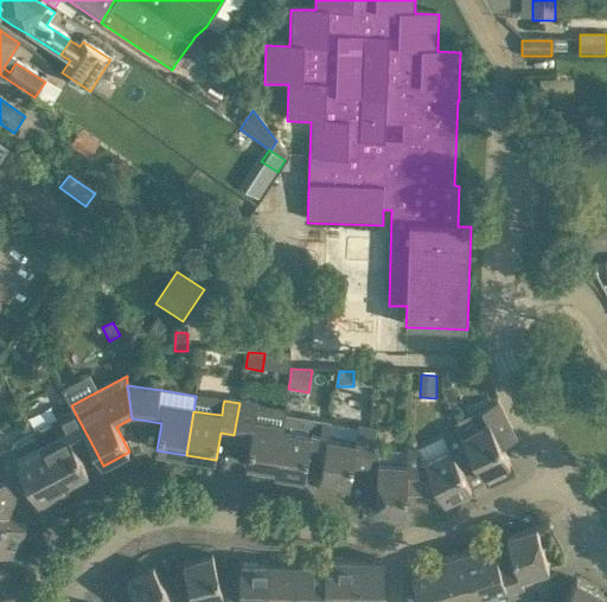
[(257,405),(240,403),(234,435),(251,437),(247,466),(275,471),(276,471),(282,431),(283,431),(287,410),(257,405)]
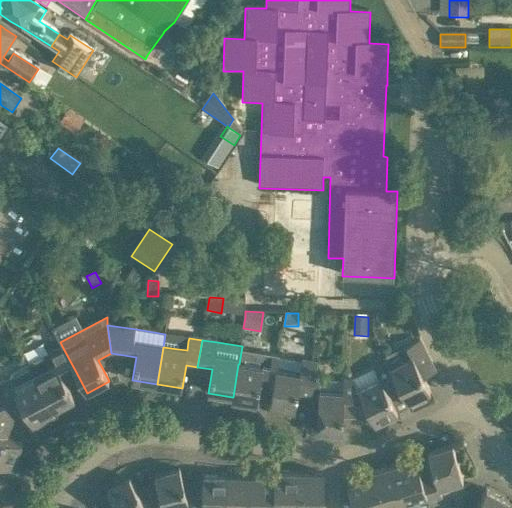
[(385,358),(387,362),(390,369),(399,387),(407,404),(430,393),(420,371),(433,365),(420,340),(406,347),(407,348),(385,358)]
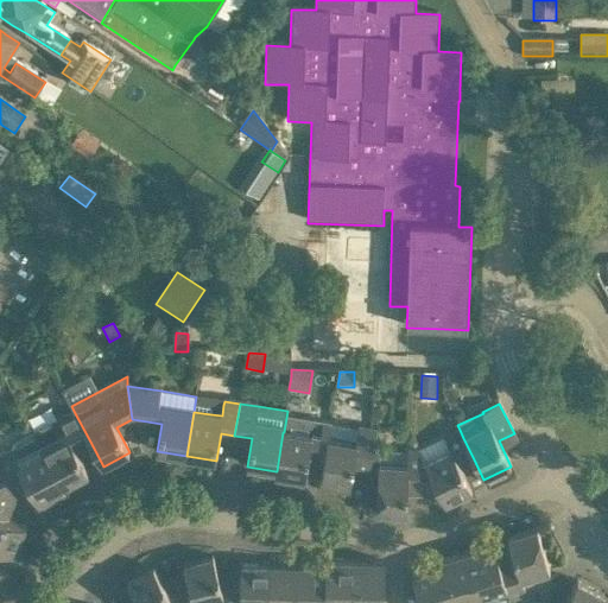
[(75,413),(33,433),(35,433),(36,439),(42,446),(63,487),(89,474),(76,449),(90,442),(75,413)]
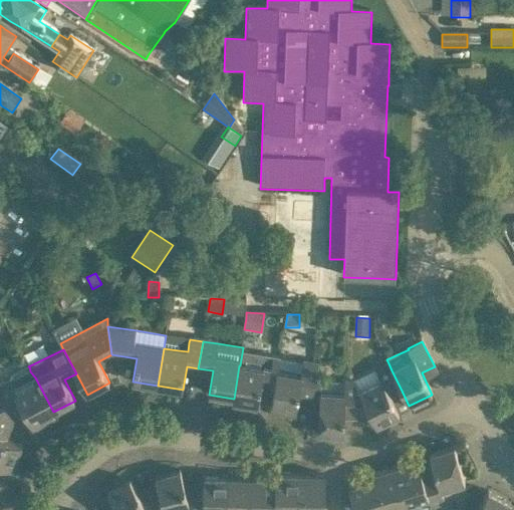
[(275,386),(279,359),(280,358),(255,354),(253,367),(240,365),(239,365),(234,399),(233,399),(233,403),(258,407),(262,384),(275,386)]
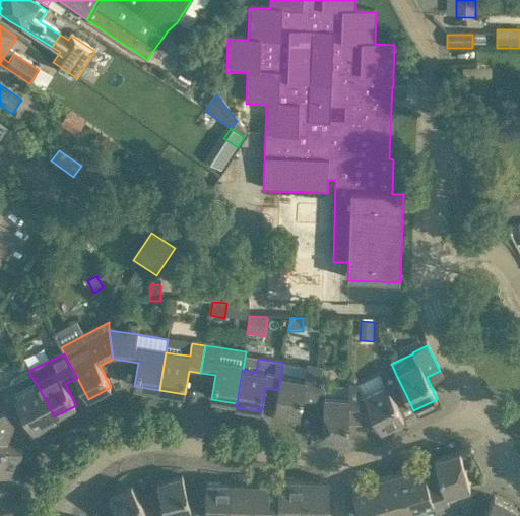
[(307,368),(282,364),(278,390),(274,414),(300,418),(304,394),(318,396),(322,369),(307,366),(307,368)]
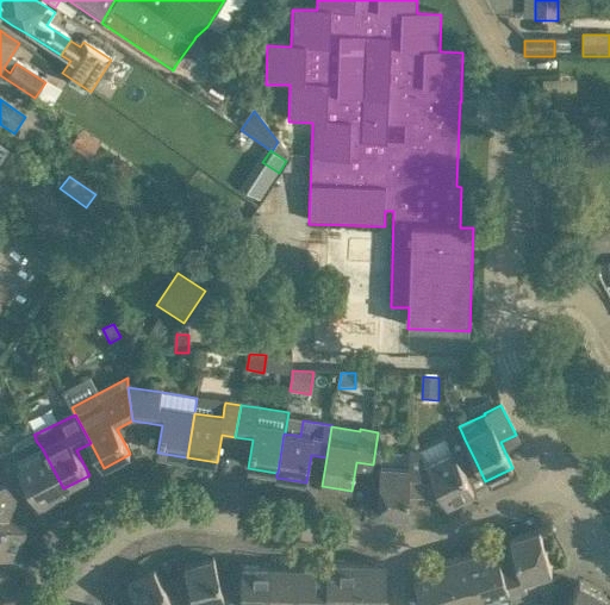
[(475,461),(465,440),(461,431),(419,451),(422,456),(427,466),(439,490),(447,506),(474,493),(461,468),(475,461)]
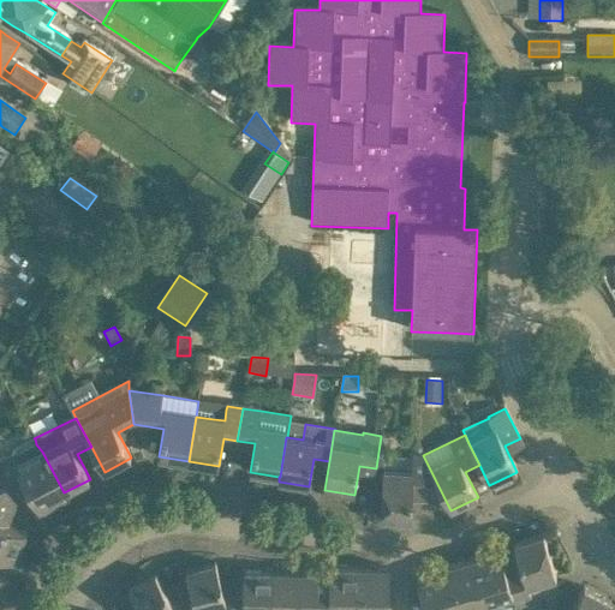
[(67,497),(64,492),(42,452),(36,444),(35,438),(16,449),(11,458),(0,462),(0,486),(10,496),(27,488),(40,512),(67,497)]
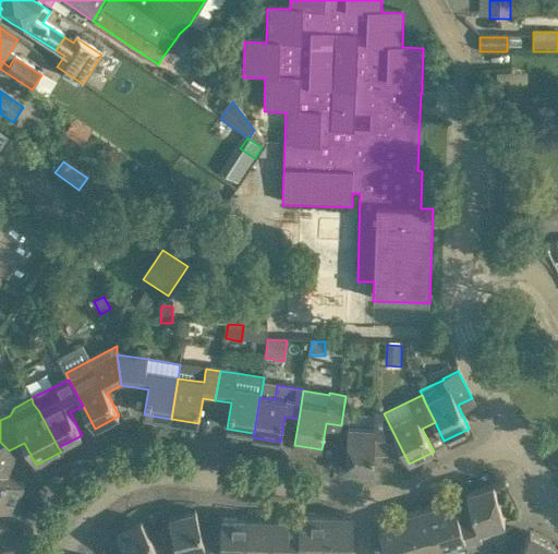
[(401,448),(390,426),(386,418),(375,418),(374,431),(348,430),(347,449),(346,471),(374,472),(375,446),(401,448)]
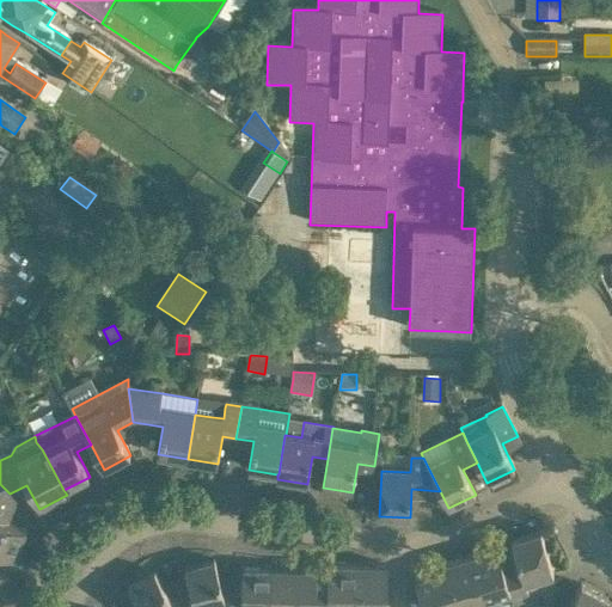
[(0,553),(16,559),(26,531),(0,521),(0,519),(10,494),(0,484),(0,553)]
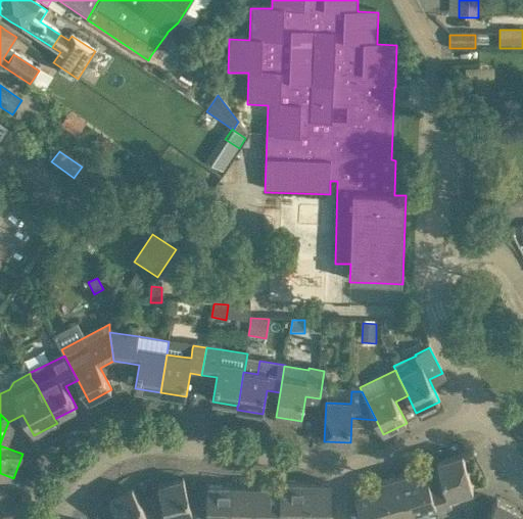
[(443,485),(431,489),(430,489),(435,508),(437,517),(454,513),(453,510),(461,508),(458,498),(473,493),(462,455),(437,462),(443,485)]
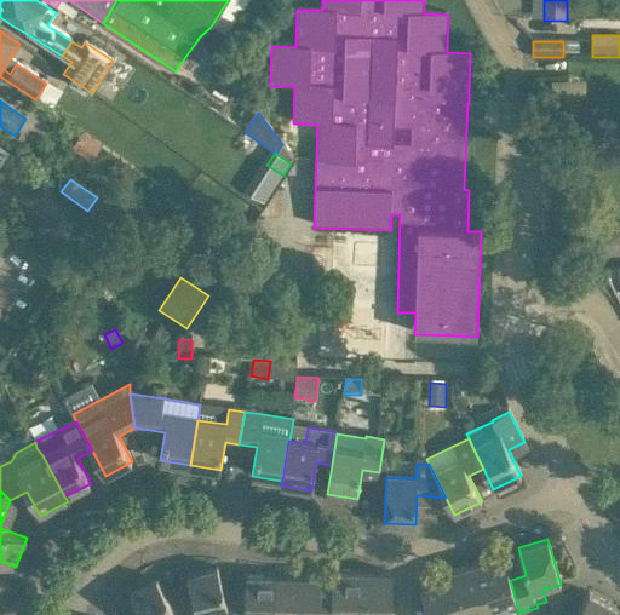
[(488,610),(516,602),(510,580),(511,580),(505,558),(475,567),(488,610)]
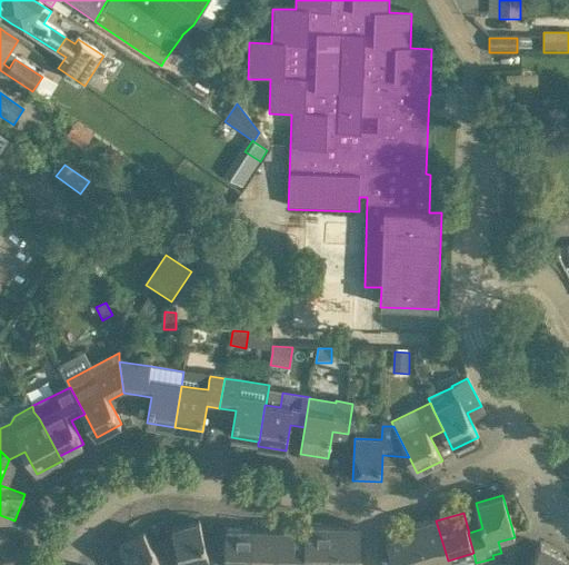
[(449,564),(448,561),(436,521),(410,527),(411,533),(421,564),(449,564)]
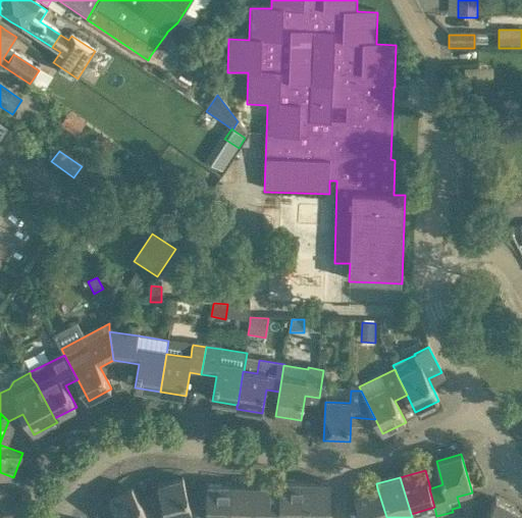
[(158,485),(162,499),(166,517),(207,517),(207,497),(190,502),(184,478),(158,485)]
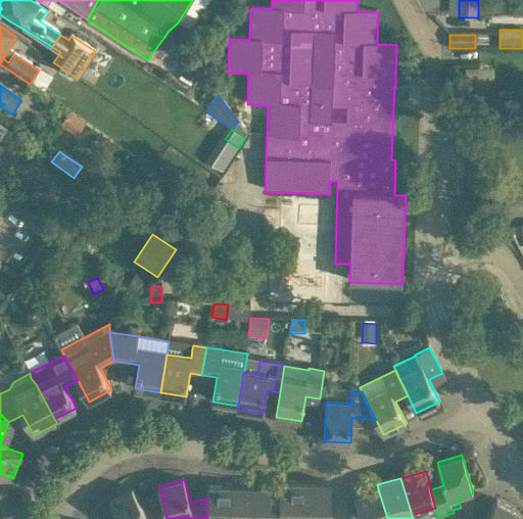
[(305,518),(306,484),(281,483),(281,488),(282,488),(282,518),(305,518)]
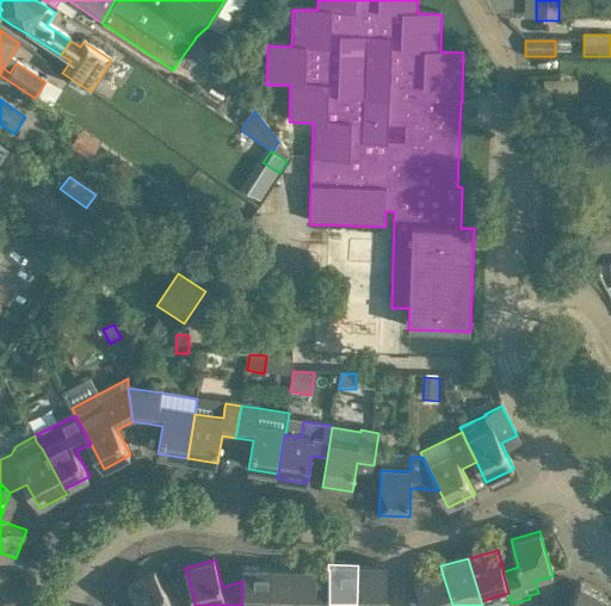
[(386,605),(388,566),(358,566),(357,605),(386,605)]
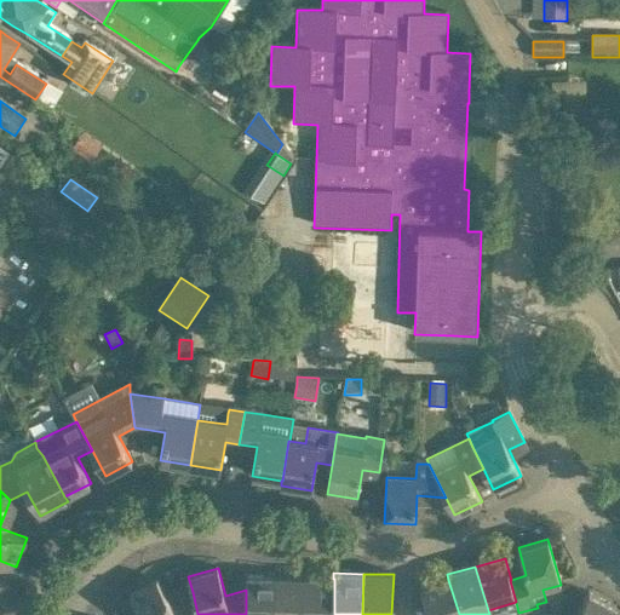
[(246,576),(246,590),(246,614),(274,614),(275,578),(246,576)]
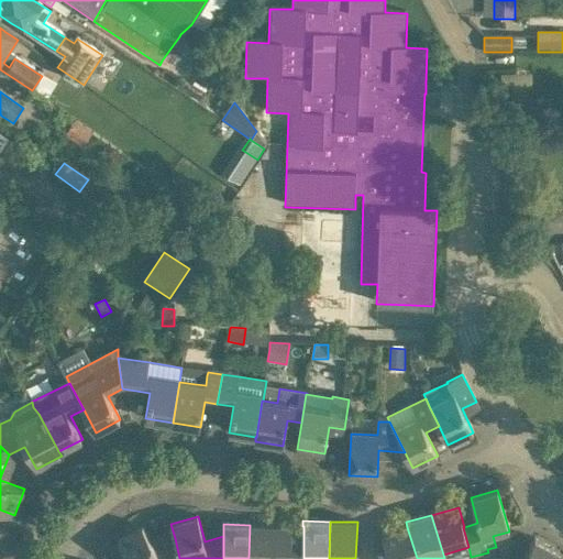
[(0,525),(0,555),(10,528),(0,525)]
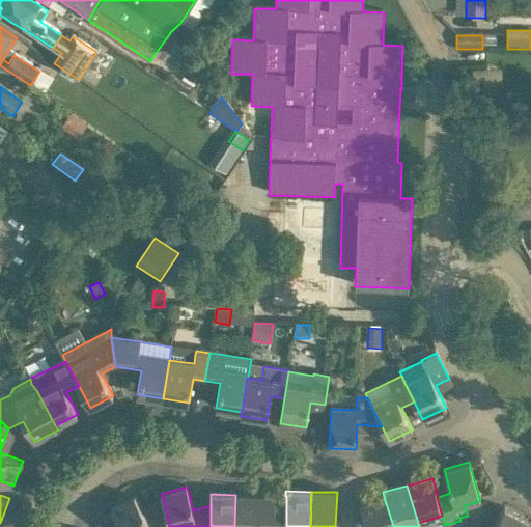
[(235,495),(234,526),(260,526),(260,495),(235,495)]
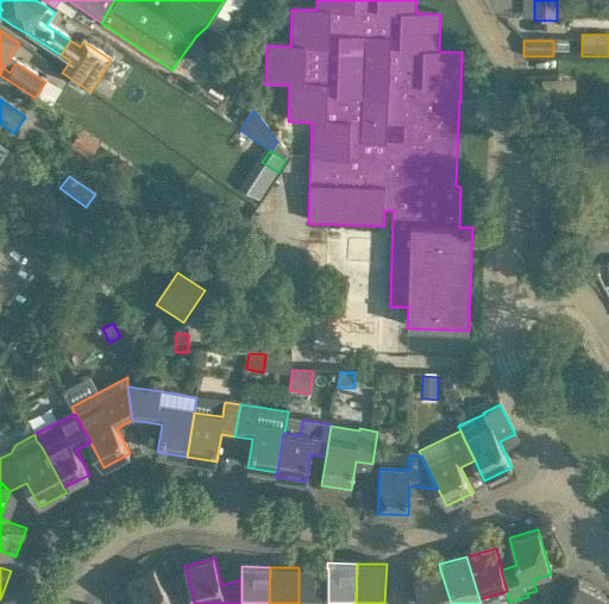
[(328,603),(328,568),(327,568),(299,567),(299,603),(328,603)]
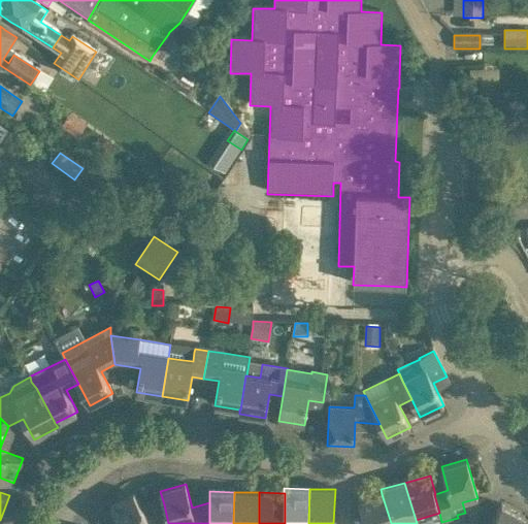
[(111,506),(121,523),(168,523),(164,504),(145,515),(134,494),(111,506)]
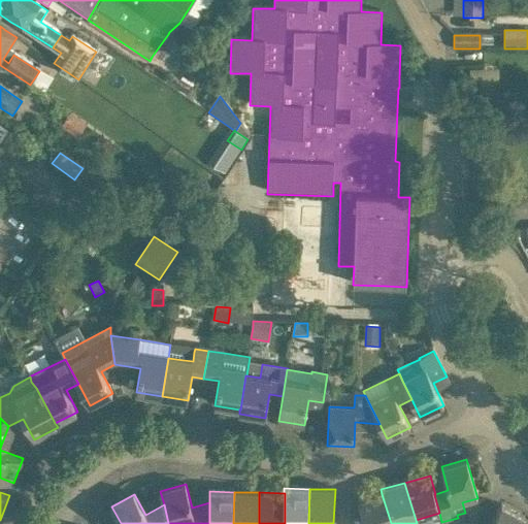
[(391,523),(382,494),(358,501),(365,523),(391,523)]
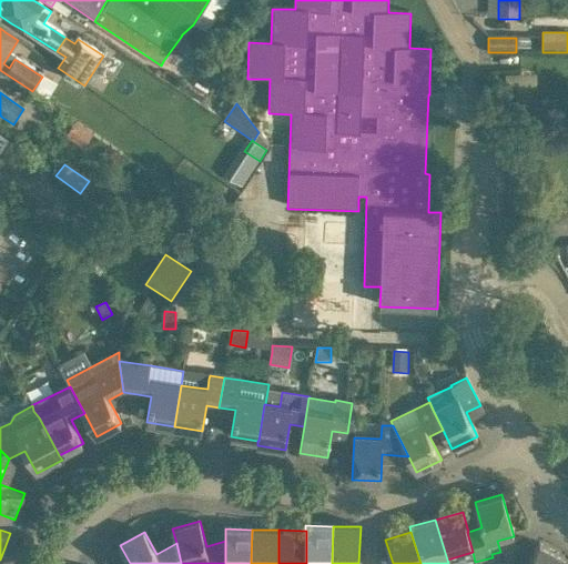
[(563,563),(565,559),(539,545),(528,563),(563,563)]
